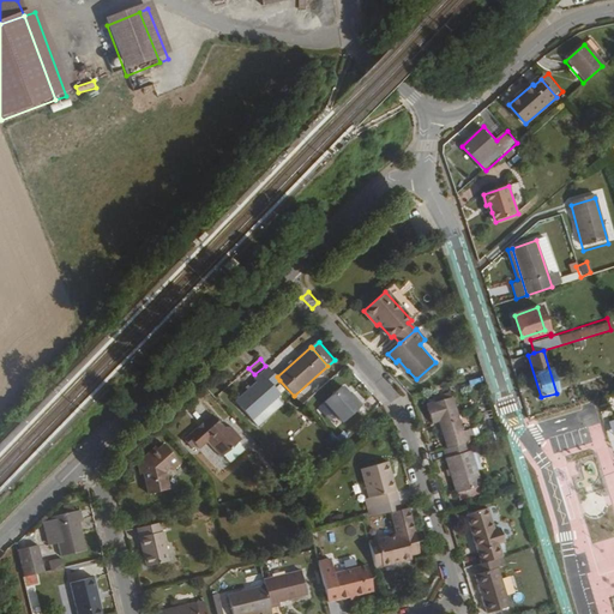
[(398,360),(396,362),(404,373),(408,371),(398,360)]
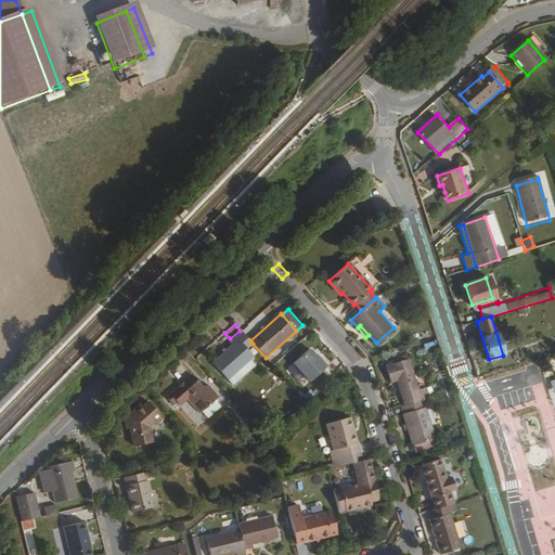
[(250,340),(242,332),(230,343),(232,345),(213,362),(229,379),(235,373),(250,360),(255,357),(247,348),(253,344),(250,340)]
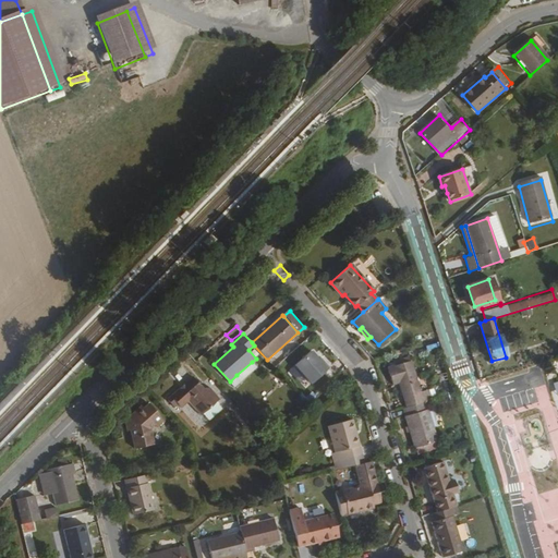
[(329,366),(323,360),(320,361),(316,356),(311,349),(294,363),(311,383),(329,366)]
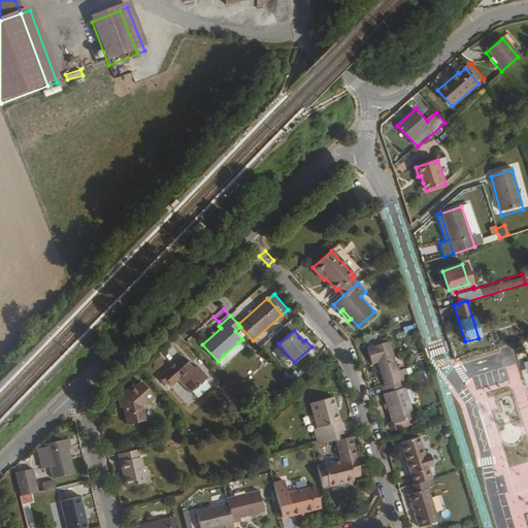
[(376,362),(385,386),(400,381),(402,380),(407,378),(404,369),(397,371),(387,337),(372,341),(373,345),(366,348),(371,364),(376,362)]
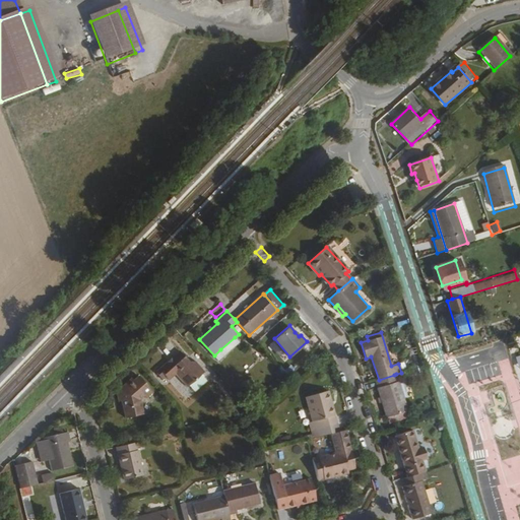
[(235,337),(220,349),(225,354),(240,342),(235,337)]
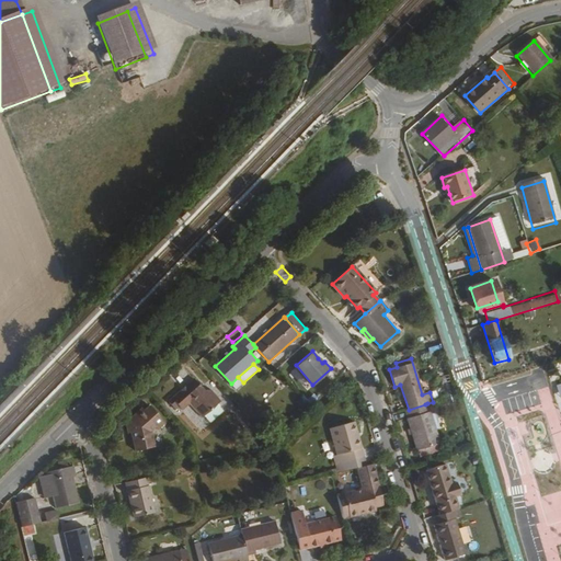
[(221,402),(213,391),(205,391),(194,379),(172,399),(173,401),(170,403),(176,411),(180,408),(183,411),(191,404),(204,419),(221,402)]
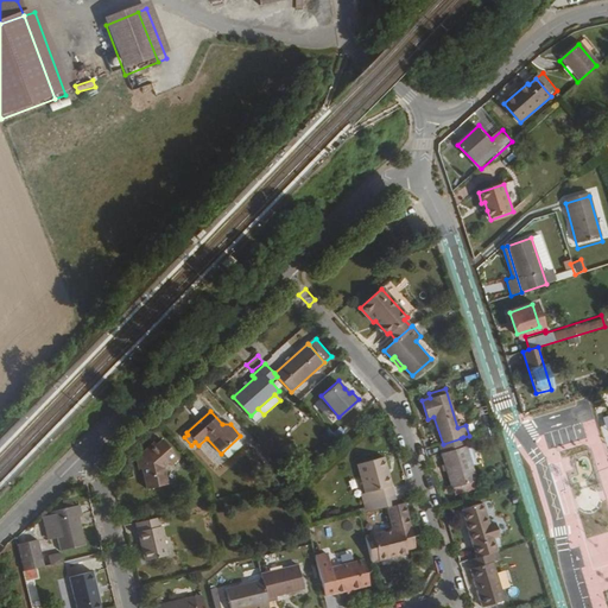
[(476,480),(463,437),(461,438),(443,444),(437,445),(451,488),(476,480)]
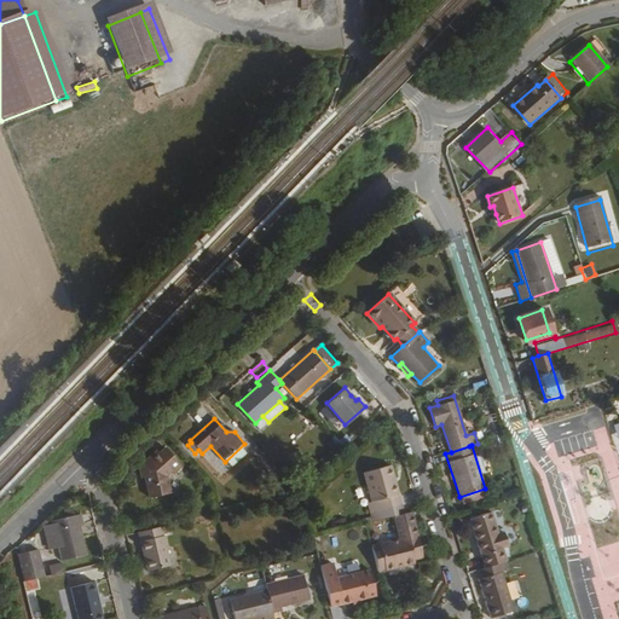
[(183,468),(167,450),(160,455),(158,452),(146,463),(148,466),(145,468),(146,482),(148,499),(168,497),(167,478),(172,473),(175,475),(183,468)]
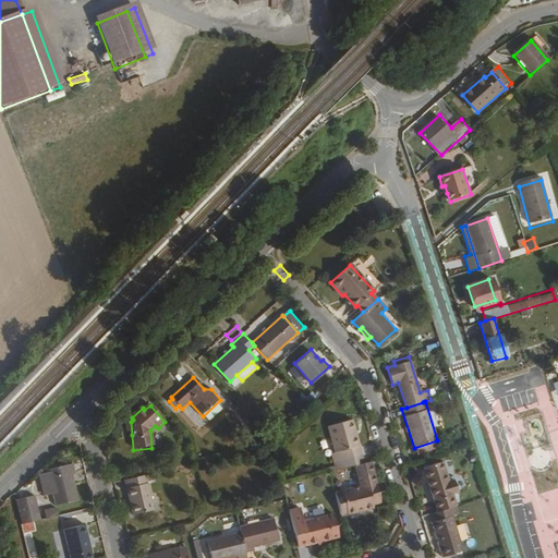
[(267,415),(261,408),(254,413),(261,421),(267,415)]
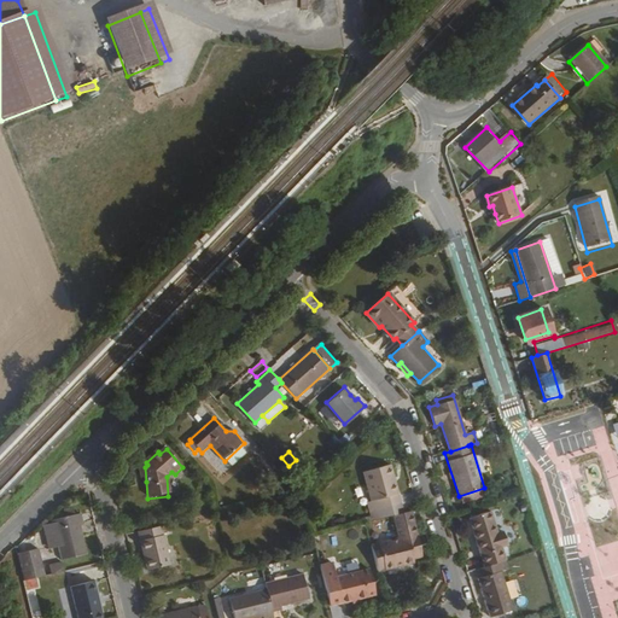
[(367,501),(372,520),(395,516),(402,513),(390,465),(365,471),(372,501),(367,501)]
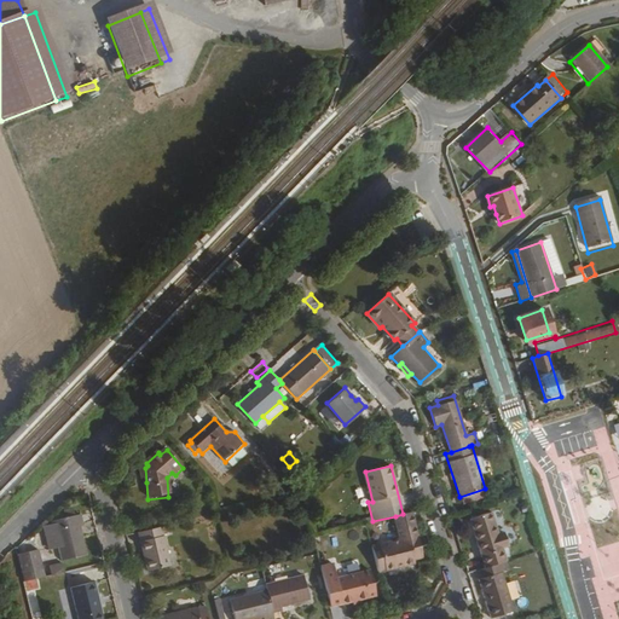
[(414,560),(422,559),(412,513),(403,514),(395,516),(400,541),(371,547),(379,573),(415,565),(414,560)]
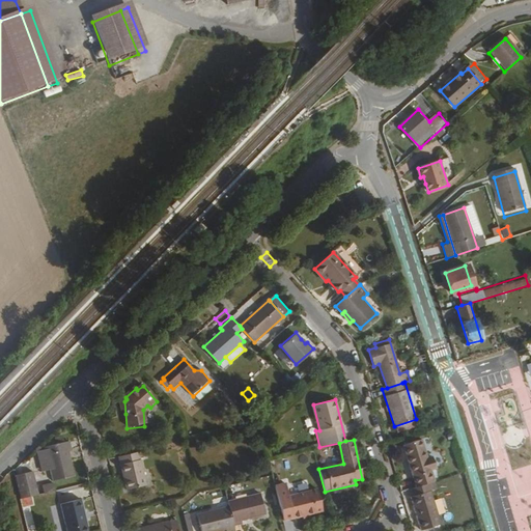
[(68,442),(45,448),(45,450),(50,469),(53,481),(74,476),(67,453),(72,452),(68,442)]
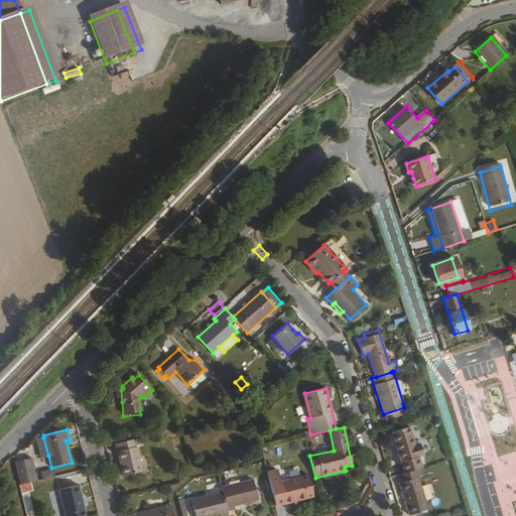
[(416,470),(422,468),(419,457),(422,457),(418,443),(415,444),(411,431),(393,437),(404,474),(416,470)]
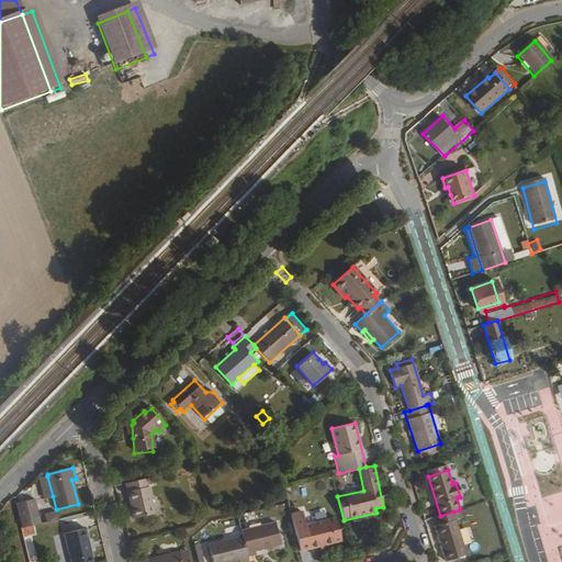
[(45,498),(53,496),(47,476),(42,479),(41,481),(45,498)]
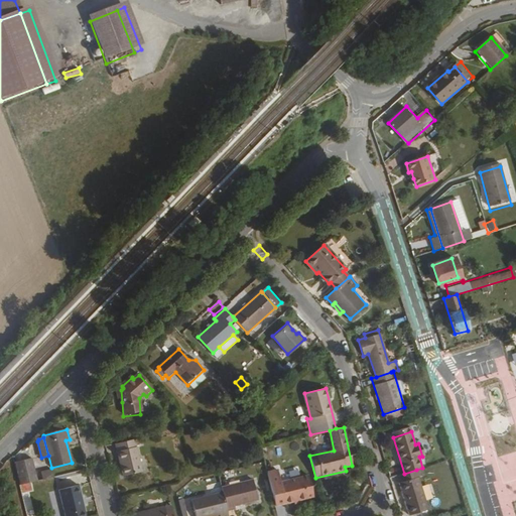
[(142,472),(134,439),(115,444),(122,476),(142,472)]
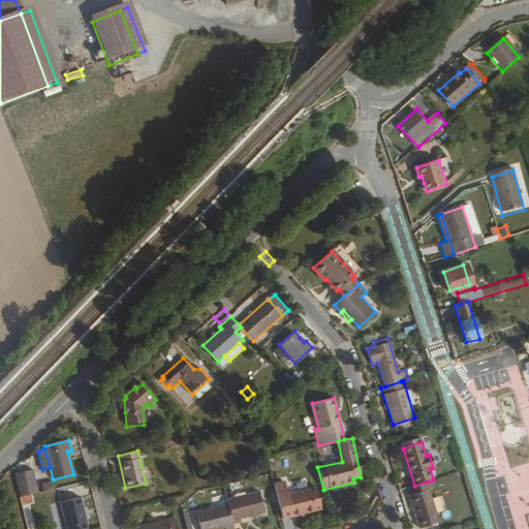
[(21,498),(38,494),(33,472),(14,477),(21,498)]
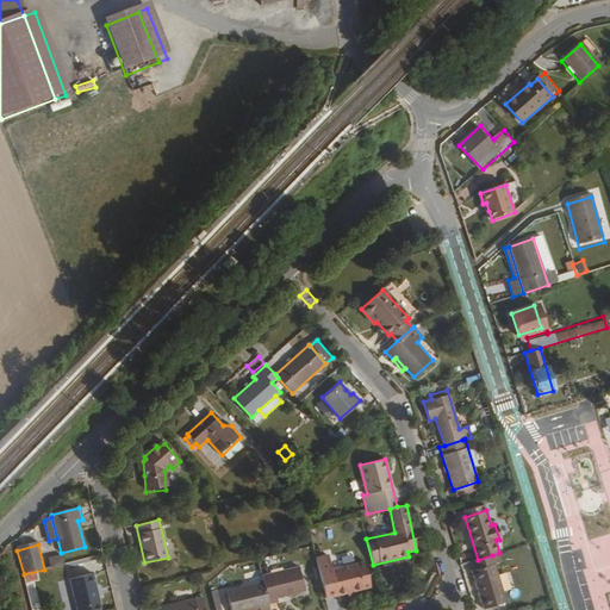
[(50,556),(53,567),(64,565),(63,555),(50,556)]
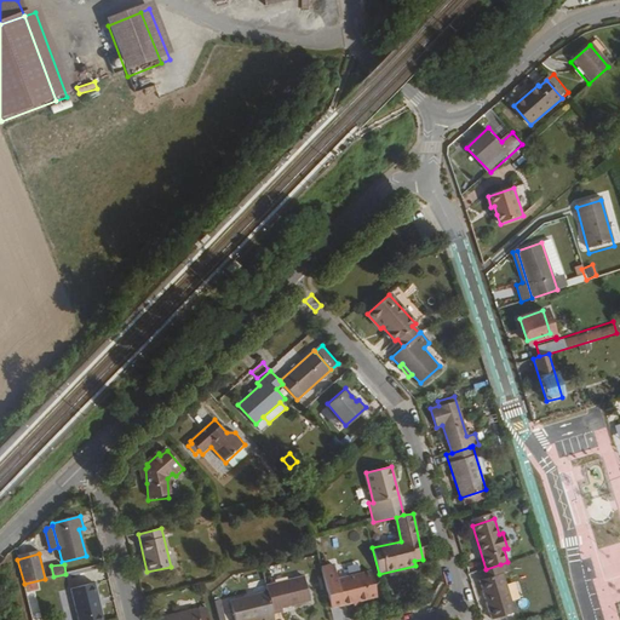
[(486,569),(480,570),(482,579),(480,580),(492,619),(515,612),(500,564),(486,569)]
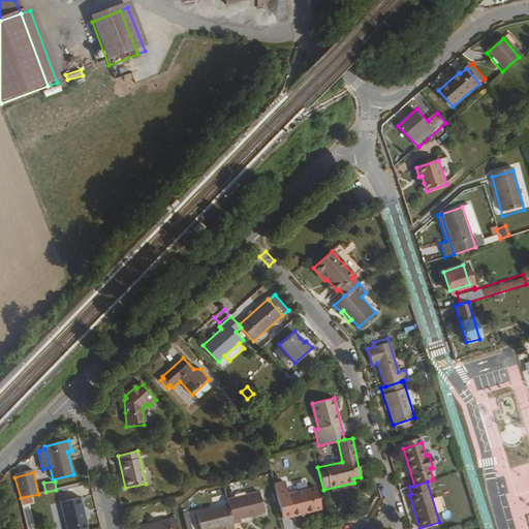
[(285,483),(274,485),(282,518),(301,514),(306,512),(315,510),(310,489),(288,494),(285,483)]
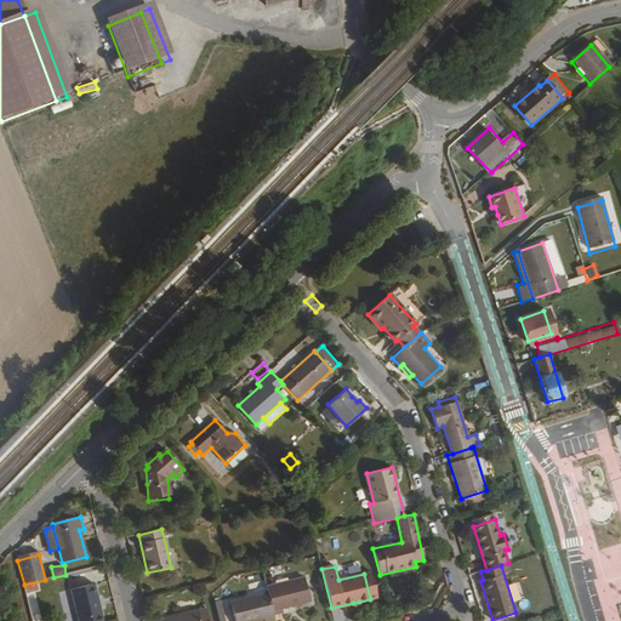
[(371,573),(364,574),(370,599),(377,597),(371,573)]
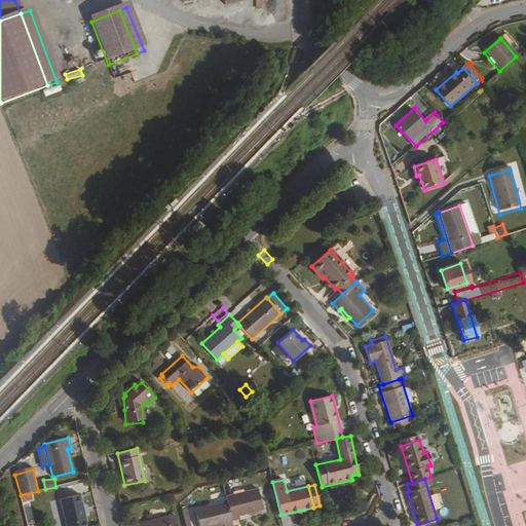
[(258,489),(226,496),(227,501),(231,520),(239,519),(238,516),(263,510),(258,489)]
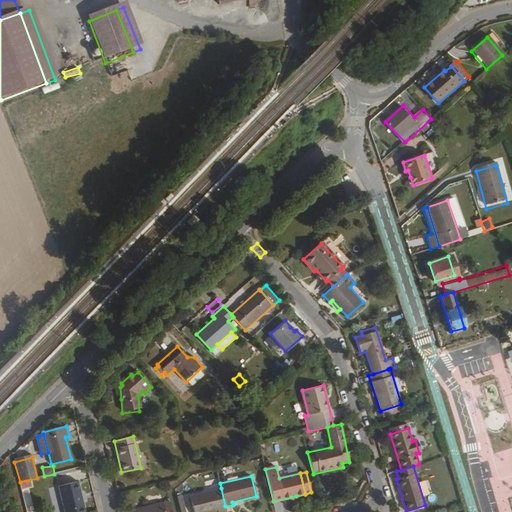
[(84,511),(77,482),(58,487),(64,511),(84,511)]
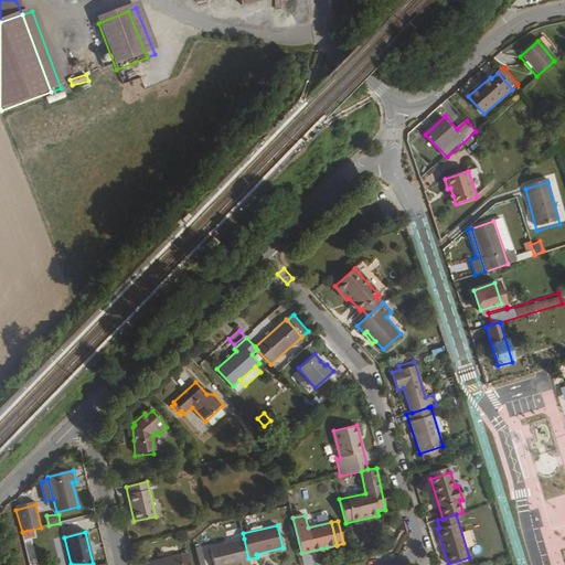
[(241,564),(248,564),(249,564),(248,558),(244,539),(209,546),(213,564),(236,564),(242,564),(241,564)]
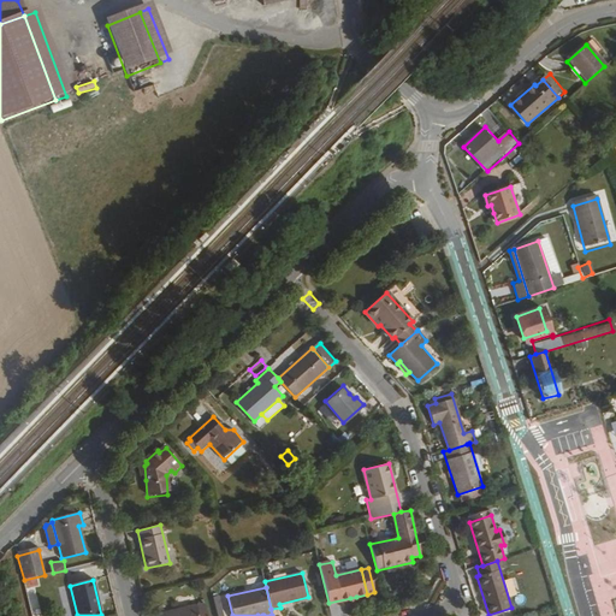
[(207,615),(205,603),(158,615),(207,615)]
